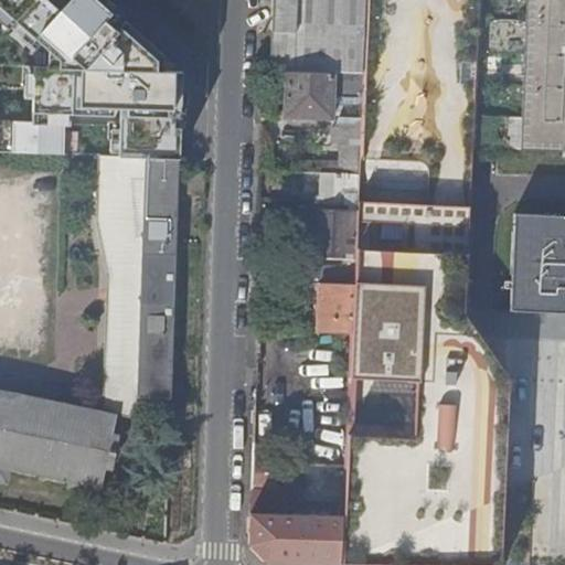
[(99,0),(0,0),(0,24),(32,55),(34,65),(23,64),(23,98),(31,100),(31,115),(72,116),(118,117),(120,155),(180,157),(183,74),(179,71),(99,0)]
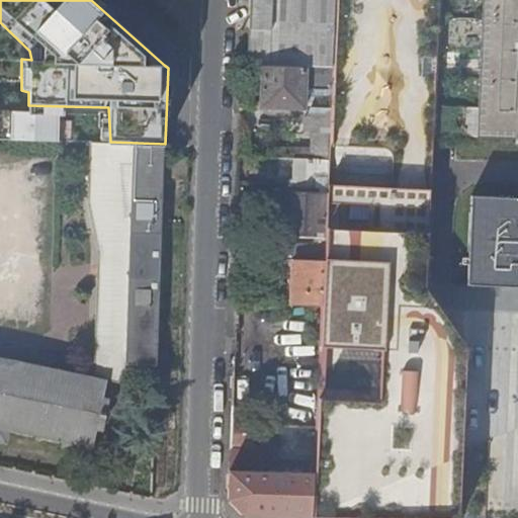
[(517,0),(485,0),(479,136),(517,137),(517,0)]
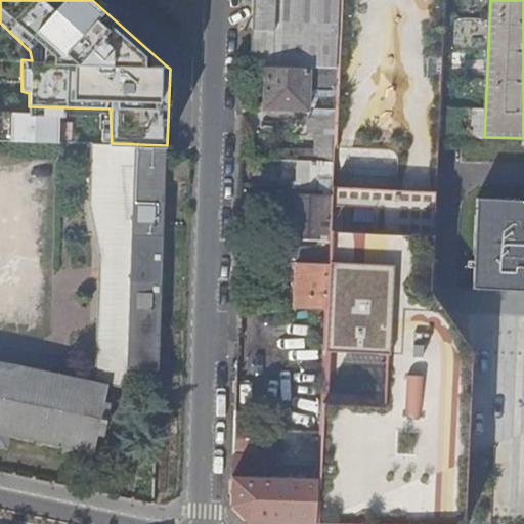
[(0,141),(72,144),(74,119),(66,119),(67,107),(29,106),(29,112),(0,111),(0,141)]
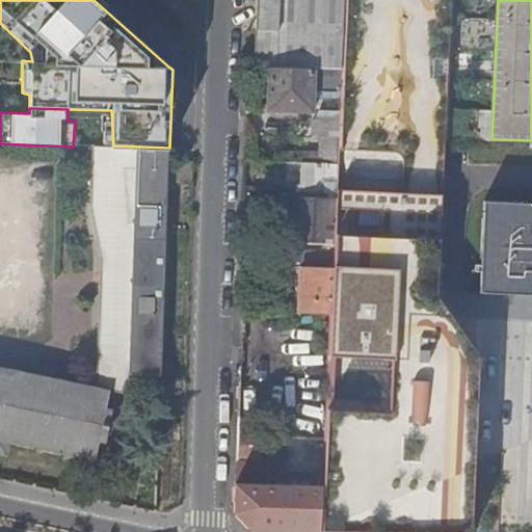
[(168,160),(169,151),(139,150),(96,148),(94,210),(105,261),(102,333),(100,374),(162,376),(168,183),(168,160)]
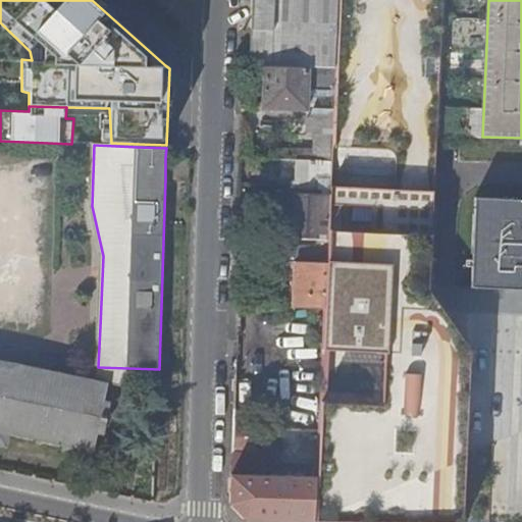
[(165,157),(165,179),(189,180),(190,158),(165,157)]
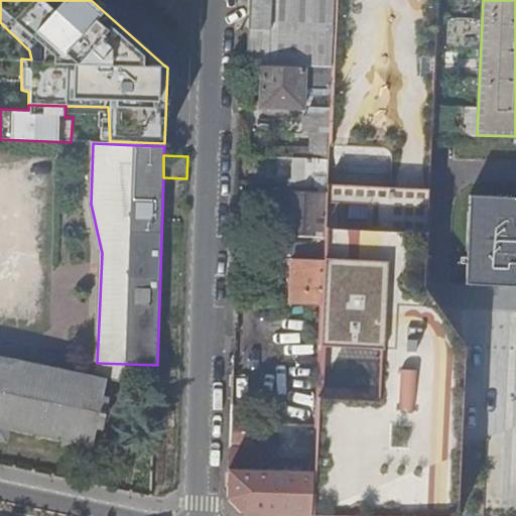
[(320,304),(315,425),(313,468),(310,515),(460,515),(461,507),(461,499),(462,463),(464,435),(467,346),(466,344),(426,284),(431,186),(327,183),(324,237),(324,244),(323,259),(323,264),(320,304)]
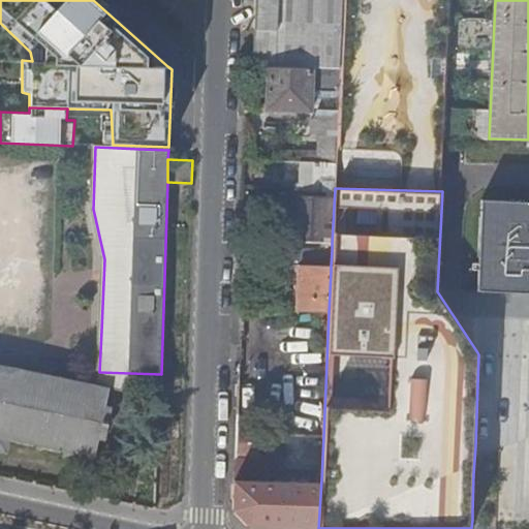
[(528,205),(483,204),(478,292),(528,294),(528,205)]
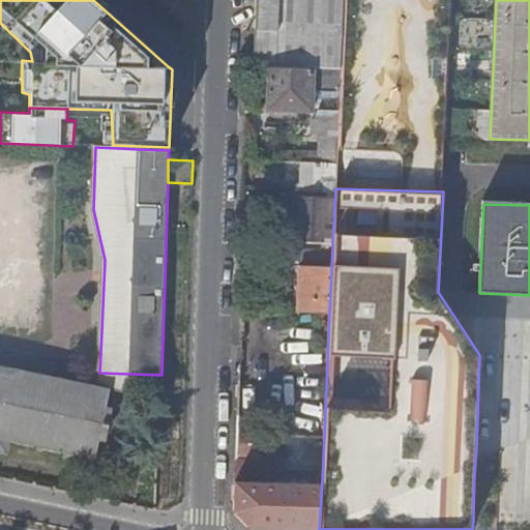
[(297,312),(329,313),(331,271),(331,266),(284,265),(284,276),(299,277),(297,312)]
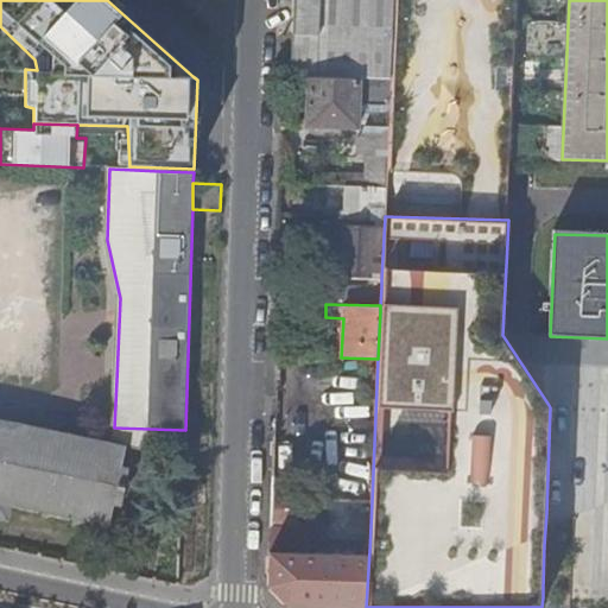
[(0,501),(13,505),(109,524),(114,504),(121,505),(128,470),(121,469),(125,448),(0,422),(0,501)]
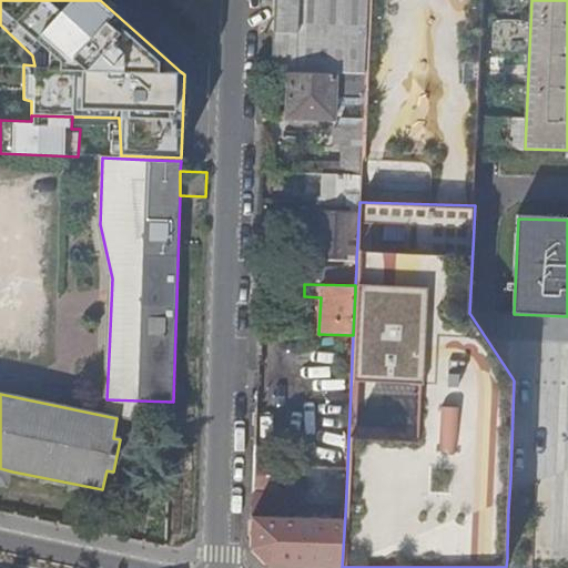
[(254,448),(252,493),(280,494),(281,448),(254,448)]
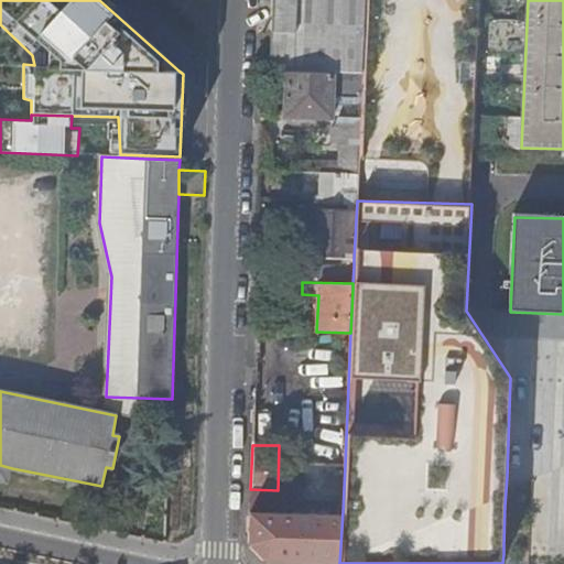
[(12,468),(0,465),(0,480),(9,483),(12,468)]
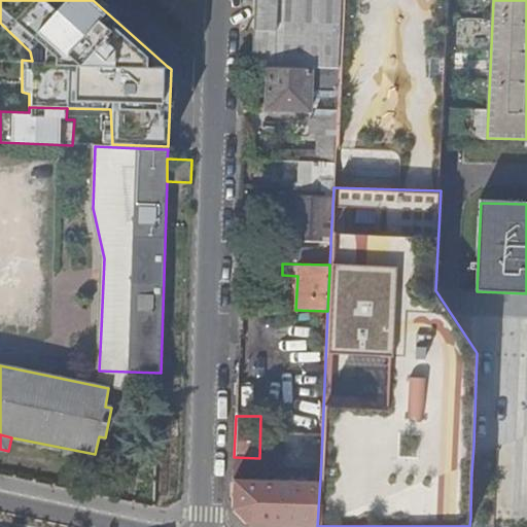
[(250,526),(304,526),(317,526),(320,478),(322,434),(288,434),(285,434),(283,458),(302,459),(301,481),(233,480),(233,506),(250,526)]
